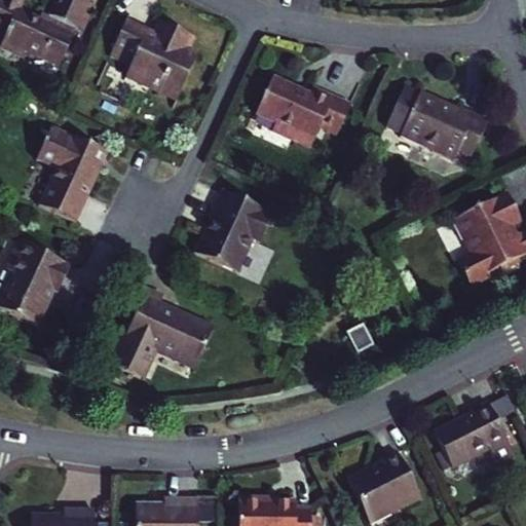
[(0,27),(7,31),(0,44),(0,47),(23,59),(25,53),(33,57),(33,55),(58,68),(76,30),(83,33),(90,16),(84,12),(90,0),(57,0),(49,17),(46,24),(38,20),(19,10),(24,0),(0,0),(0,1),(0,27)]
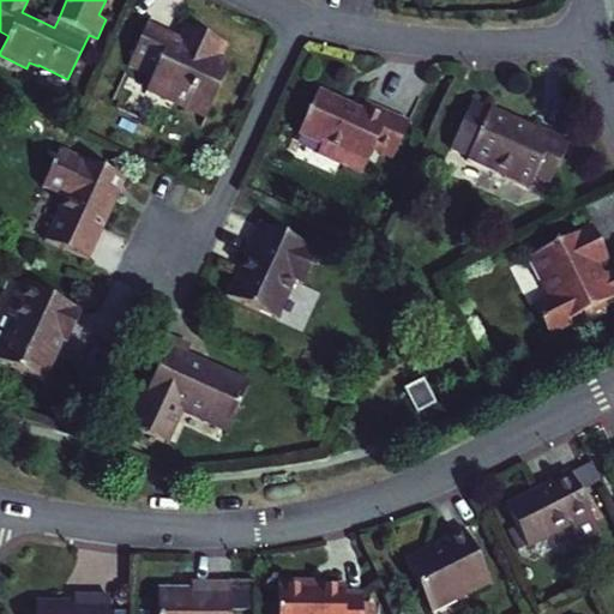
[(54,28),(58,20),(47,16),(44,23),(54,28)]
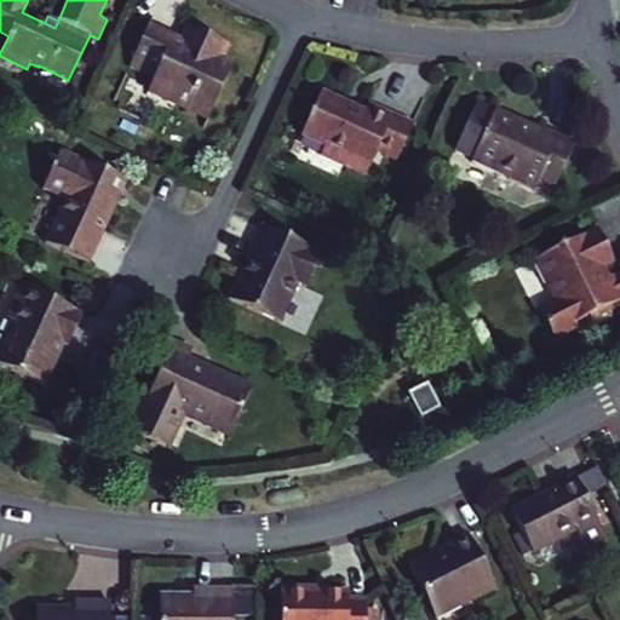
[(153,78),(147,91),(206,119),(229,68),(222,65),(229,49),(185,29),(178,45),(145,30),(128,68),(153,78)]
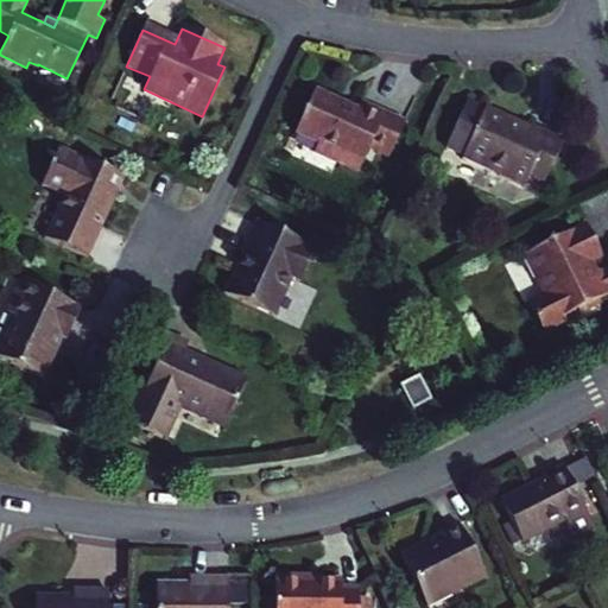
[(295,133),(317,141),(312,151),(356,171),(367,147),(388,156),(404,120),(359,101),(353,113),(336,106),(340,100),(314,89),(295,133)]
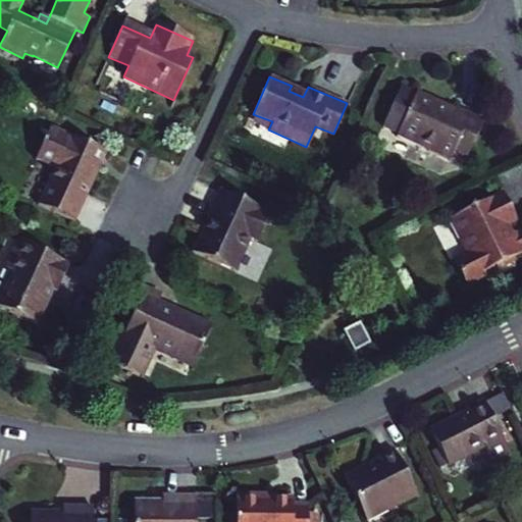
[(398,136),(451,158),(454,150),(467,156),(483,119),(457,108),(457,109),(417,92),(416,94),(401,88),(383,127),(399,134),(398,136)]
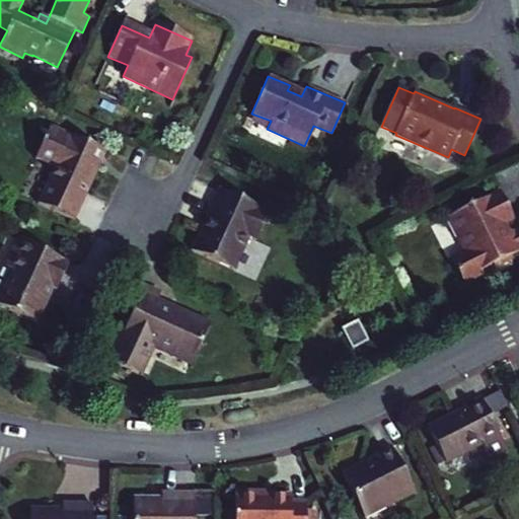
[(53,167),(38,204),(74,220),(104,151),(69,135),(68,138),(48,129),(34,159),(53,167)]
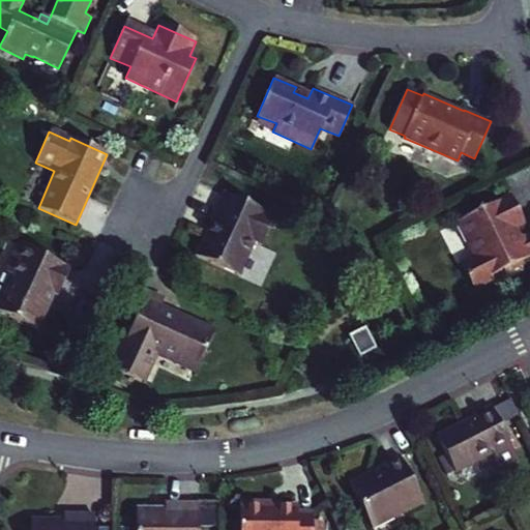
[(197,257),(239,276),(255,242),(262,245),(274,219),(268,217),(270,213),(225,193),(211,222),(213,222),(197,257)]
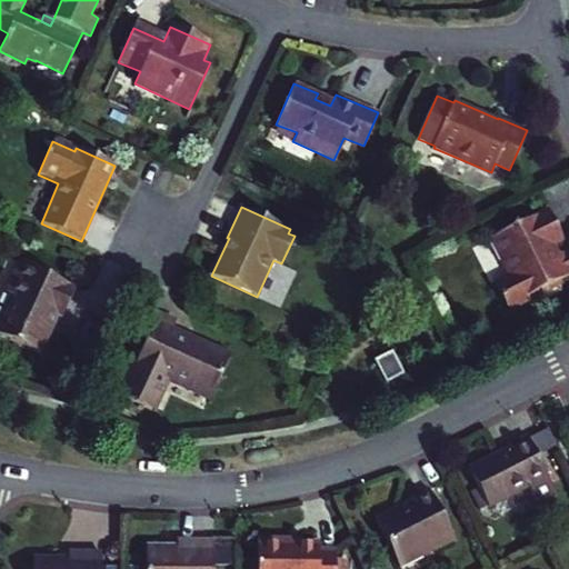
[(492,282),(508,311),(528,300),(527,297),(541,289),(542,292),(561,282),(559,279),(568,273),(568,268),(559,250),(552,253),(547,243),(558,238),(542,208),(485,238),(497,262),(503,258),(511,272),(505,276),(492,282)]
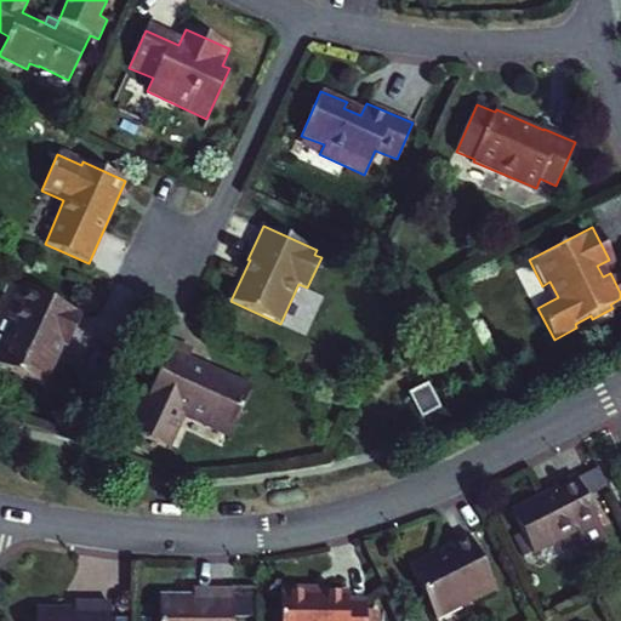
[(550,281),(542,286),(551,301),(558,297),(550,281)]
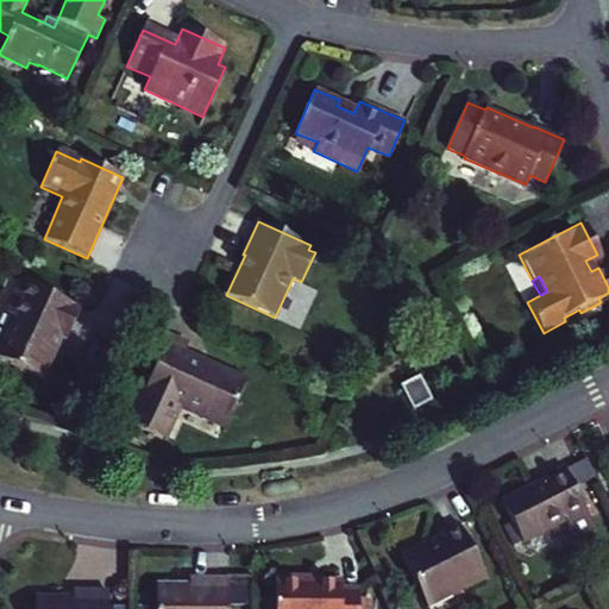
[(25,282),(43,290),(45,286),(27,277),(25,282)]
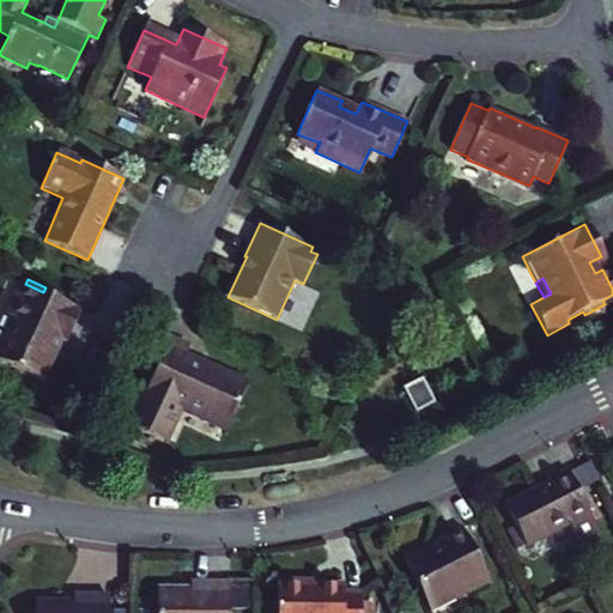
[(43,292),(25,284),(22,281),(5,315),(11,319),(0,343),(0,360),(42,382),(55,354),(53,353),(59,339),(66,344),(83,311),(43,292)]
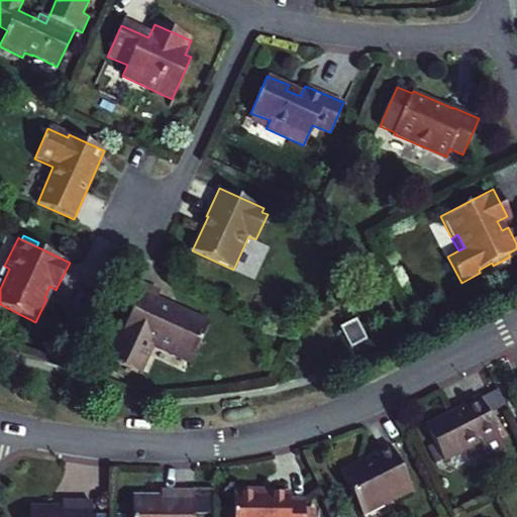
[(111,352),(132,362),(141,341),(190,364),(208,323),(156,300),(159,292),(142,285),(124,326),(123,326),(111,352)]
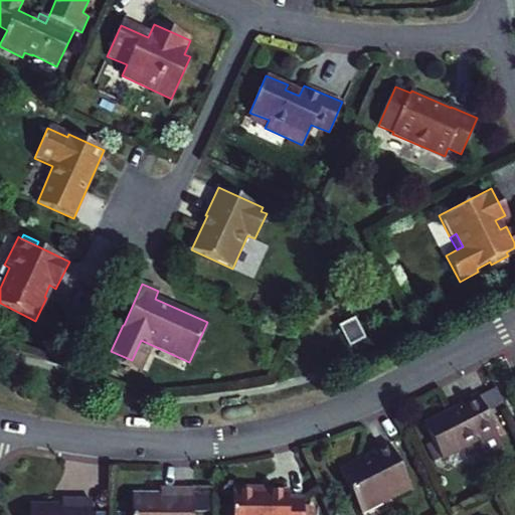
[(339,326),(349,345),(364,337),(354,318),(339,326)]
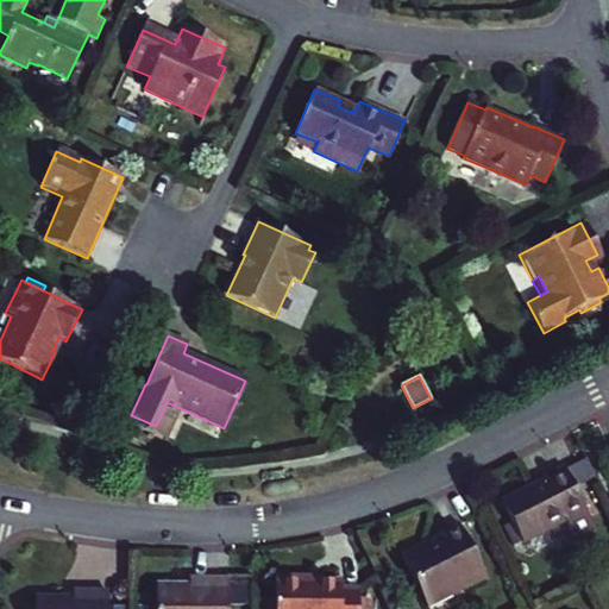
[(523,544),(566,520),(576,538),(595,527),(563,469),(545,478),(501,502),(523,544)]
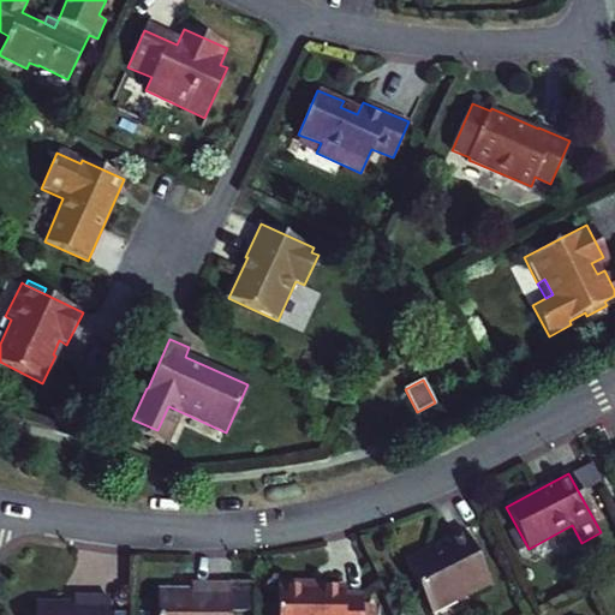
[(405,561),(429,607),(452,595),(455,602),(491,584),(463,527),(446,537),(448,542),(431,551),(430,548),(405,561)]
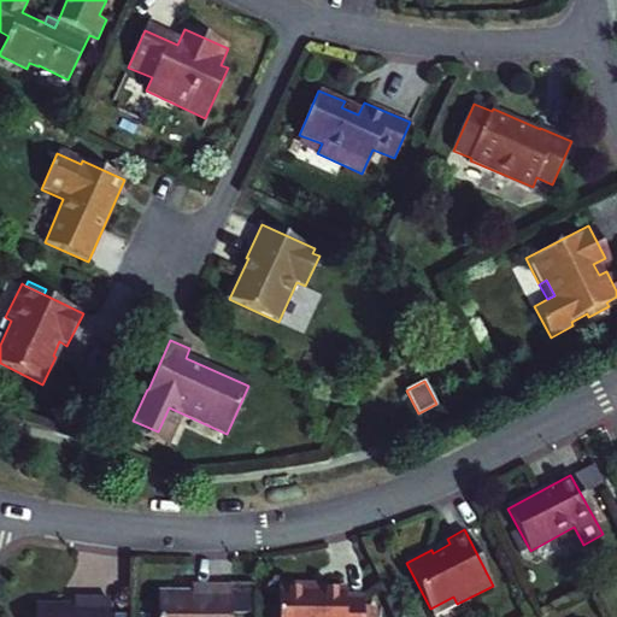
[(158,577),(158,616),(230,616),(231,586),(209,586),(209,593),(198,593),(188,593),(188,577),(158,577)]
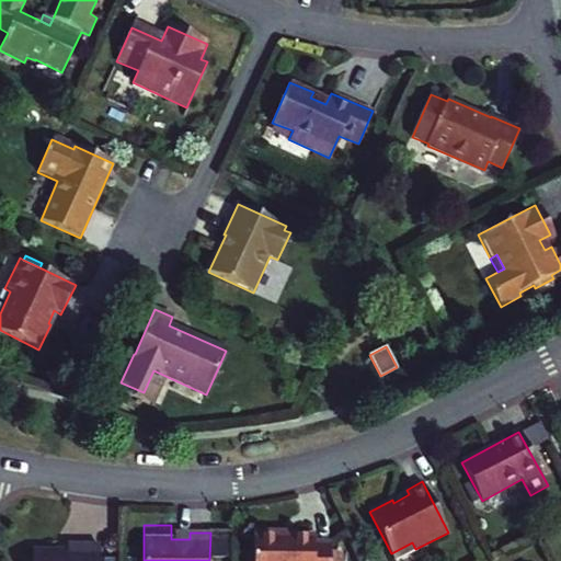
[(253,560),(330,560),(331,541),(313,541),(313,530),(276,530),(276,533),(253,533),(253,560)]
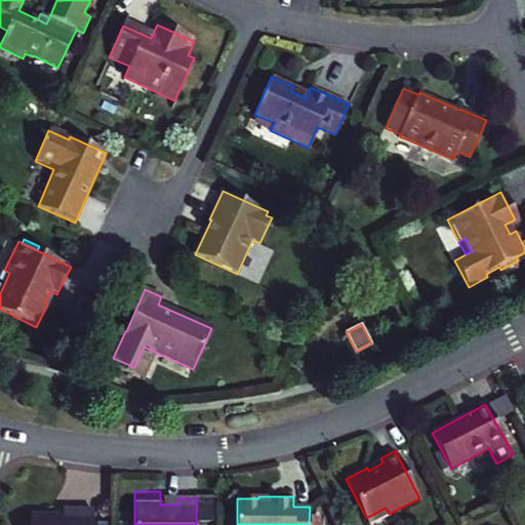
[(386,508),(366,518),(369,524),(389,514),(386,508)]
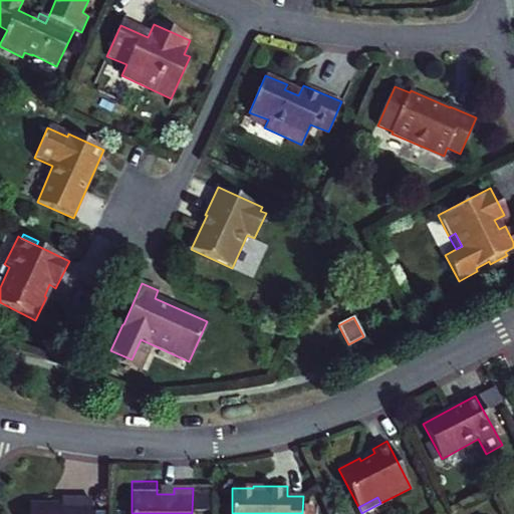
[(29,513),(91,513),(91,500),(62,500),(62,504),(29,504),(29,513)]
